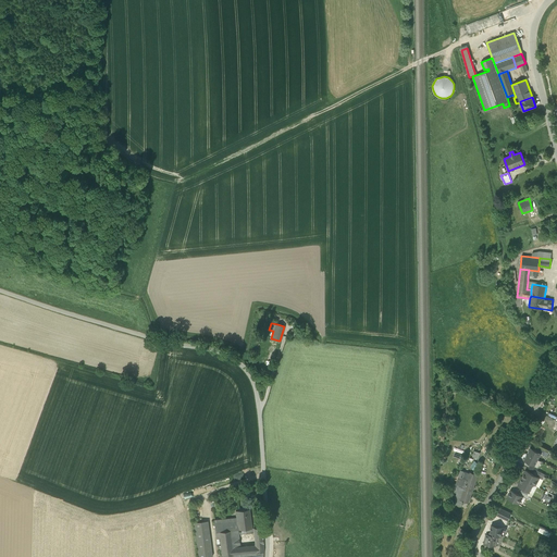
[(531,448),(528,454),(537,459),(541,454),(537,452),(531,448)]
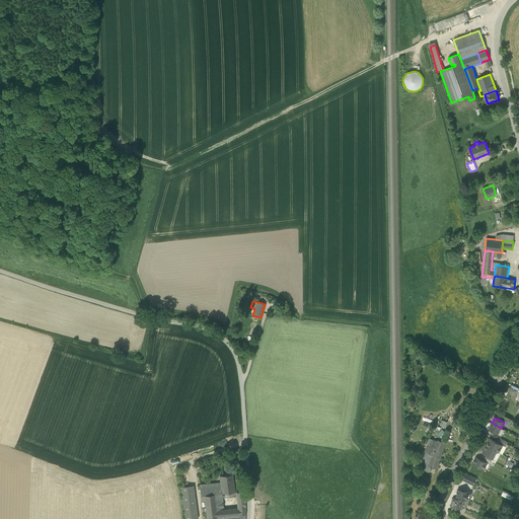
[(498,434),(501,428),(492,423),(489,429),(495,432),(498,434)]
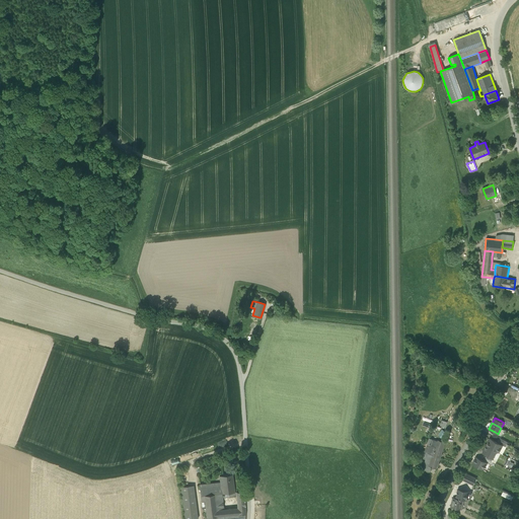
[(490,438),(486,446),(497,451),(499,452),(503,445),(497,442),(490,438)]
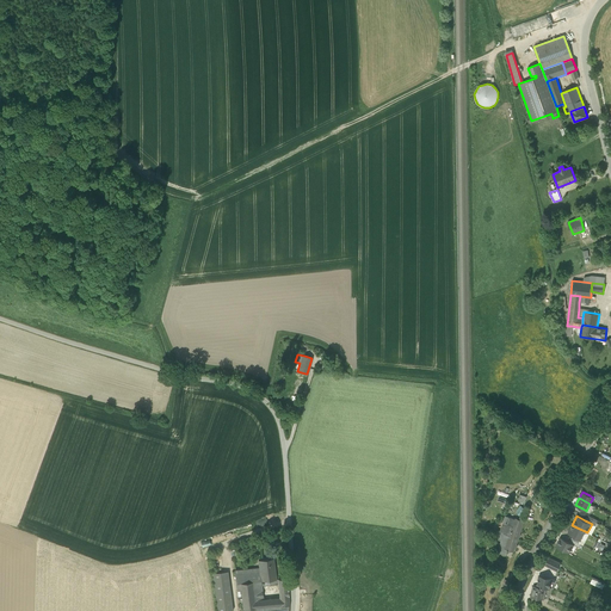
[(505,520),(500,535),(507,537),(507,535),(518,538),(522,529),(520,529),(523,522),(508,517),(507,522),(505,520)]
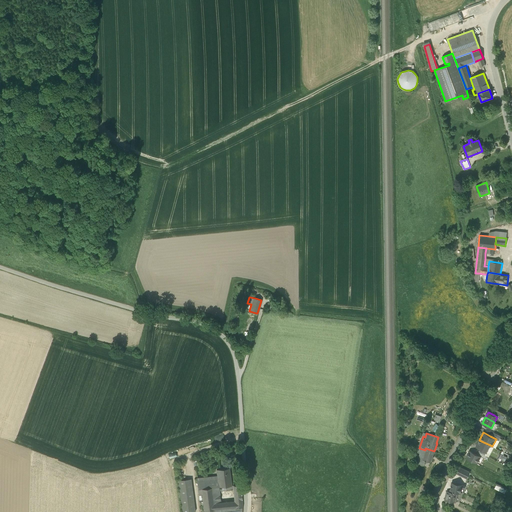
[(486,452),(490,445),(479,440),(476,447),(480,449),(486,452)]
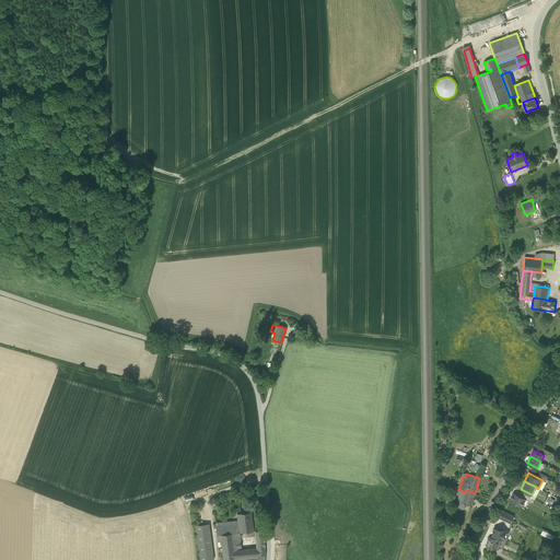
[(183,502),(228,488),(226,483),(182,497),(183,502)]
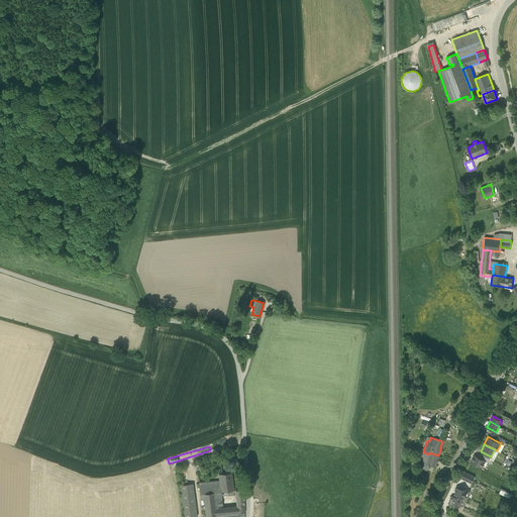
[(425,457),(423,463),(429,466),(435,467),(438,455),(429,452),(429,454),(423,452),(422,456),(425,457)]
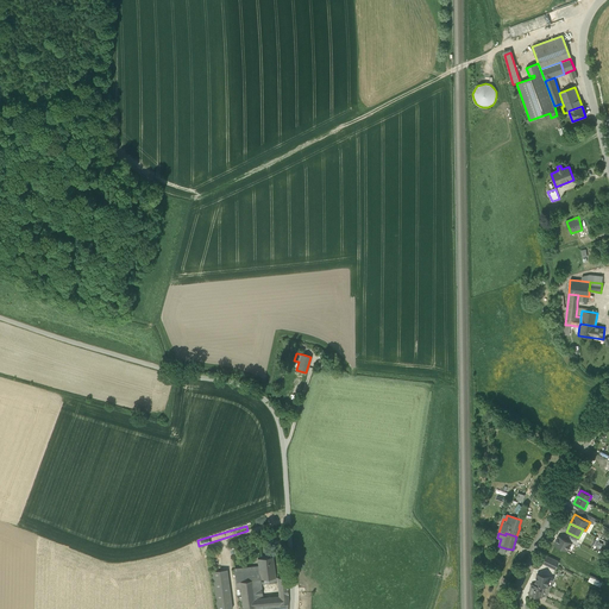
[(554,545),(567,551),(571,542),(567,540),(559,537),(554,545)]
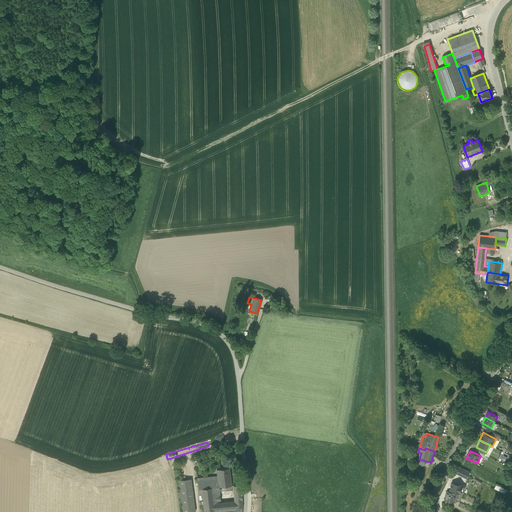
[(456,473),(467,479),(470,472),(459,467),(456,473)]
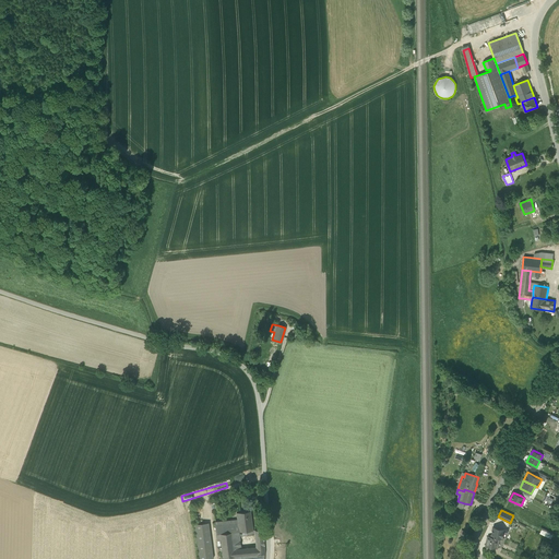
[(237,520),(239,532),(253,530),(250,511),(237,513),(237,520)]
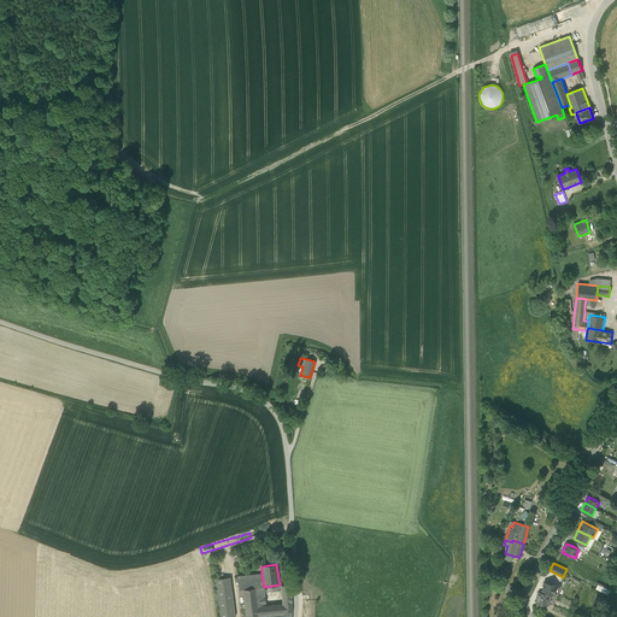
[(256,593),(264,592),(264,587),(262,574),(259,575),(259,574),(238,576),(240,597),(244,595),(246,616),(292,611),(292,600),(282,601),(282,604),(266,606),(258,606),(256,593)]
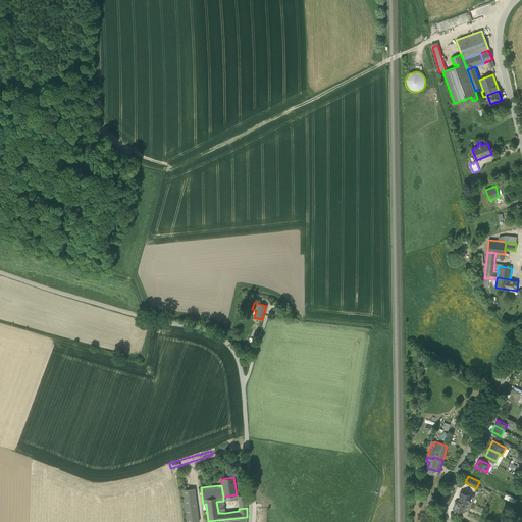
[(181,489),(186,521),(199,521),(195,488),(181,489)]
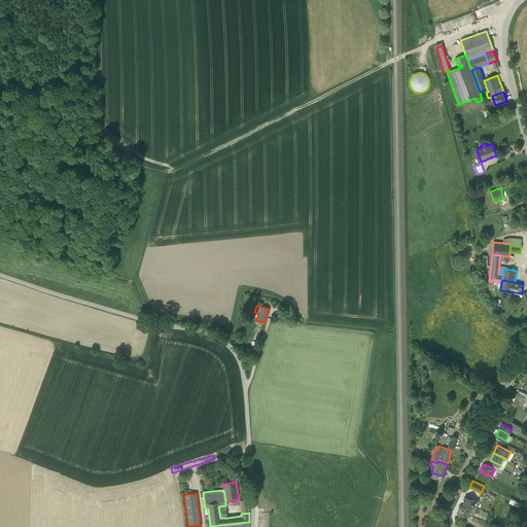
[(463,505),(471,507),(473,508),(475,502),(476,499),(465,497),(463,505)]
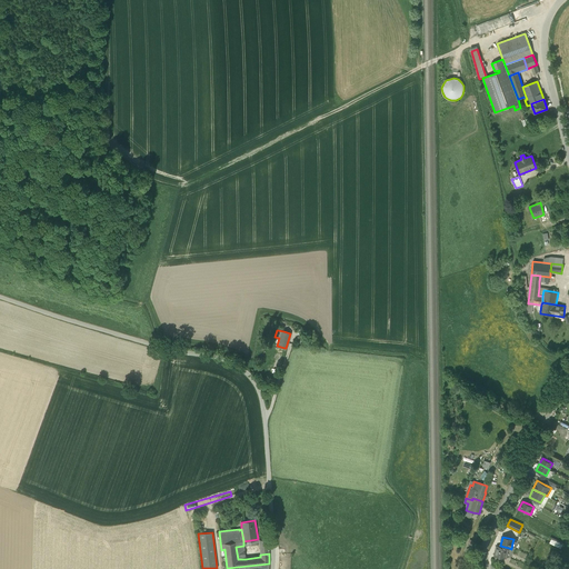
[(561,548),(563,543),(551,538),(549,542),(561,548)]
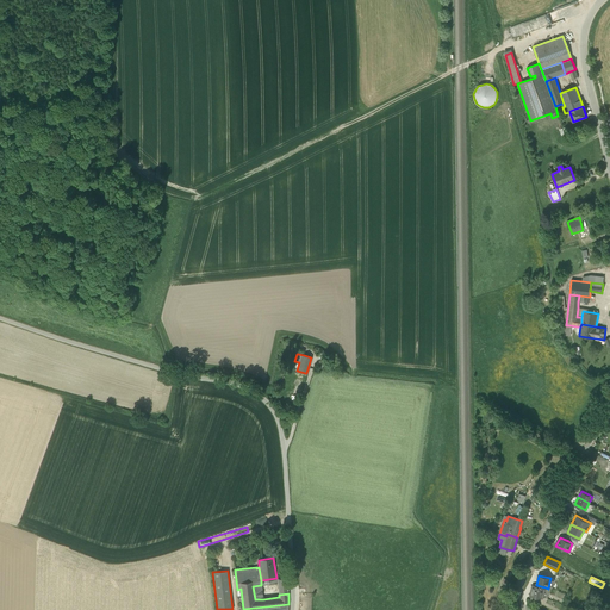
[(278,578),(279,590),(287,589),(287,578),(278,578)]
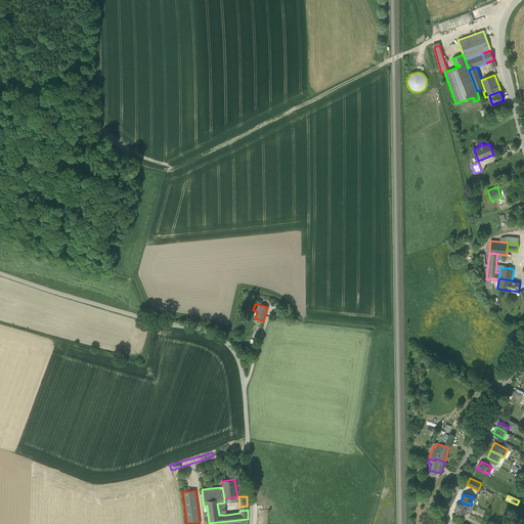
[(219,515),(226,515),(225,503),(224,503),(217,504),(219,515)]
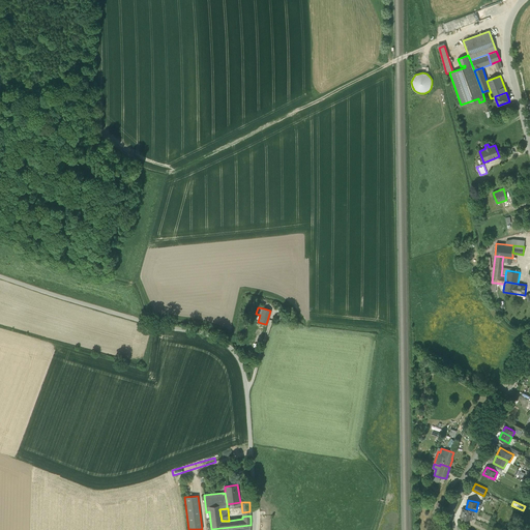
[(473,512),(474,510),(466,508),(463,508),(461,518),(471,520),(472,512),(473,512)]
